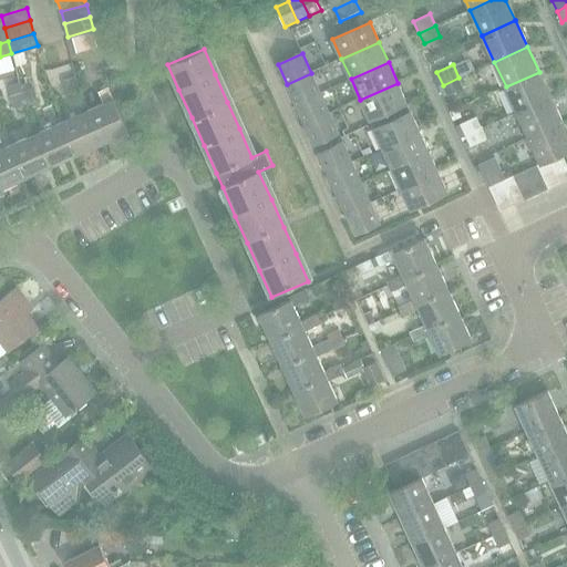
[(86,72),(75,74),(79,88),(91,84),(86,72)]
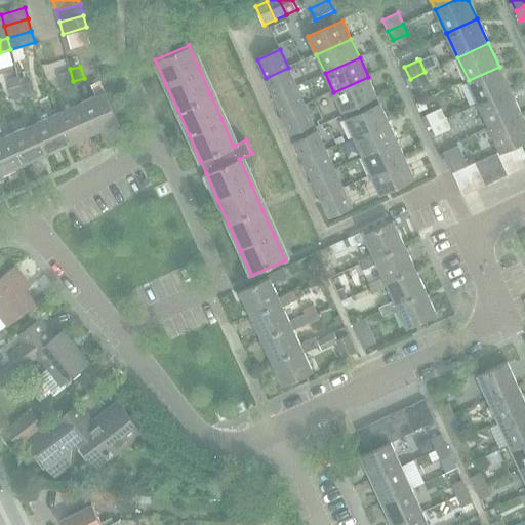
[(511,90),(499,67),(469,80),(480,105),(511,90)]
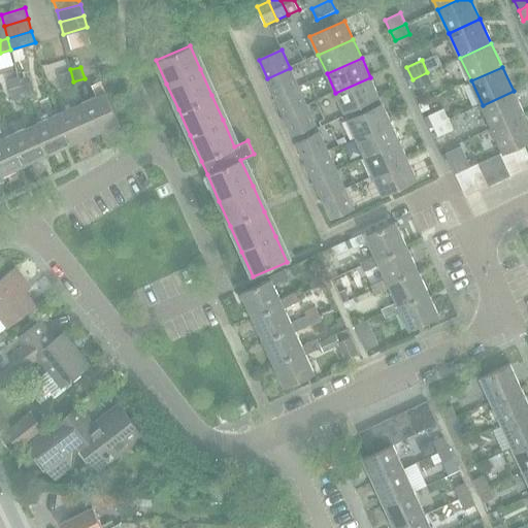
[(298,87),(290,68),(267,78),(275,97),(298,87)]
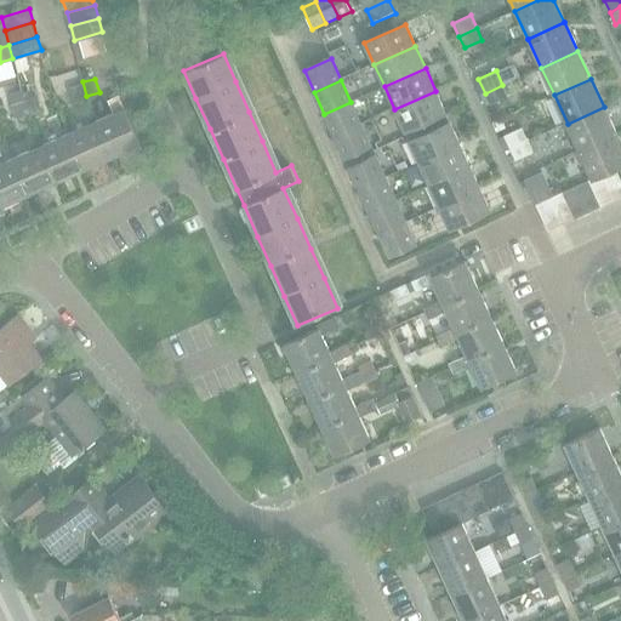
[(86,96),(83,81),(68,86),(72,101),(86,96)]
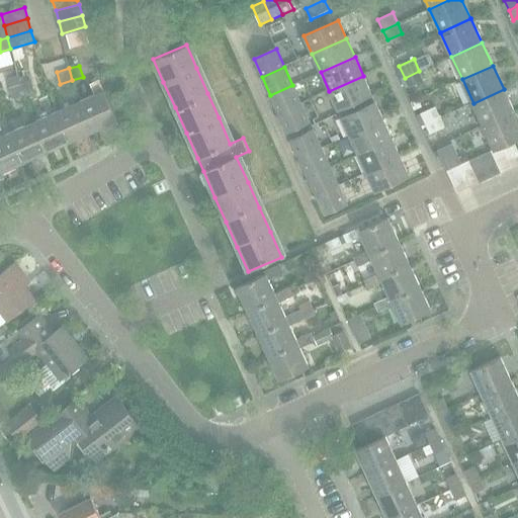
[(423,80),(419,71),(405,78),(408,86),(423,80)]
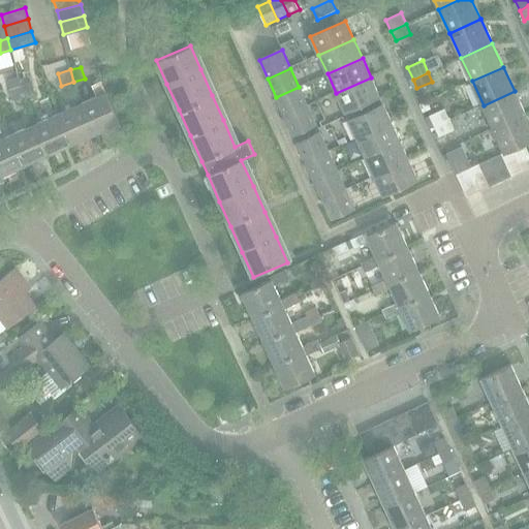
[(344,112),(379,96),(371,78),(336,93),(344,112)]
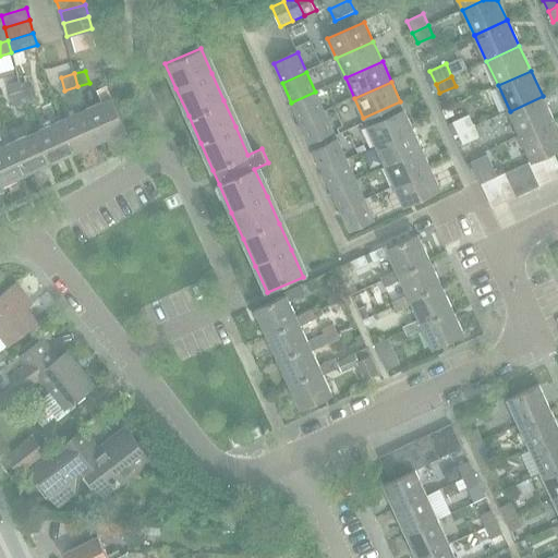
[(33,86),(23,88),(25,101),(37,99),(33,86)]
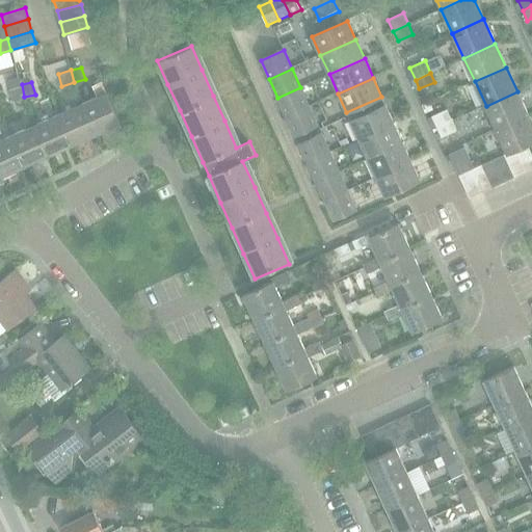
[(24,97),(22,84),(8,88),(12,101),(24,97)]
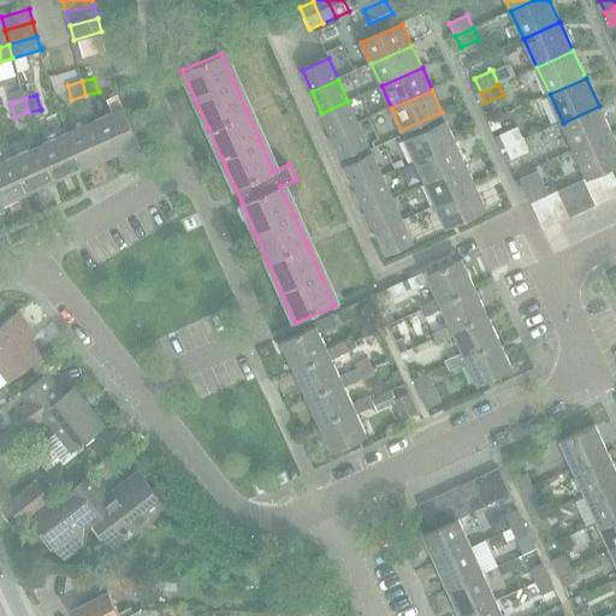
[(357,123),(348,101),(321,113),(331,135),(357,123)]
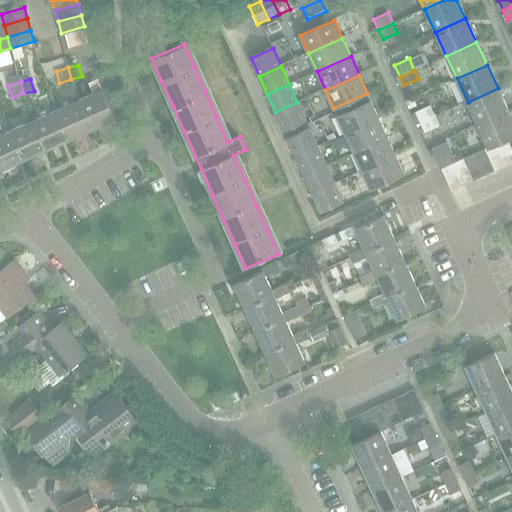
[(103,88),(80,98),(93,127),(116,117),(103,88)]
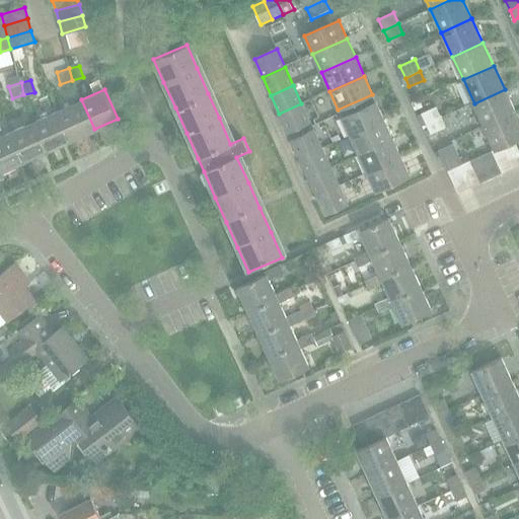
[(515,113),(505,89),(474,103),(485,126),(515,113)]
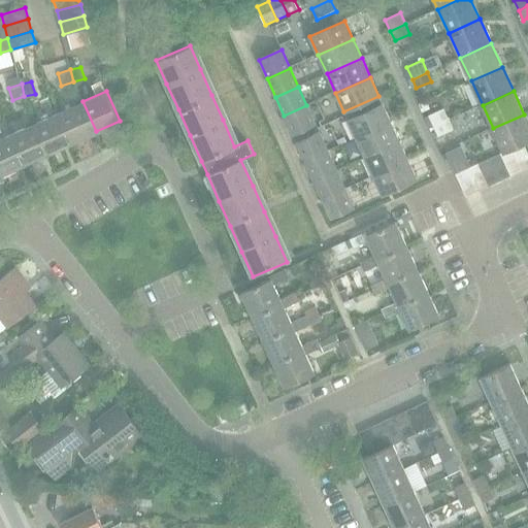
[(60,111),(73,141),(96,131),(83,101),(60,111)]
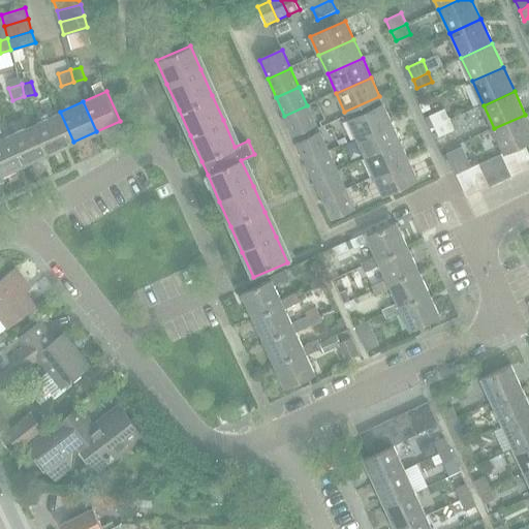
[(356,138),(392,122),(383,104),(348,120),(356,138)]
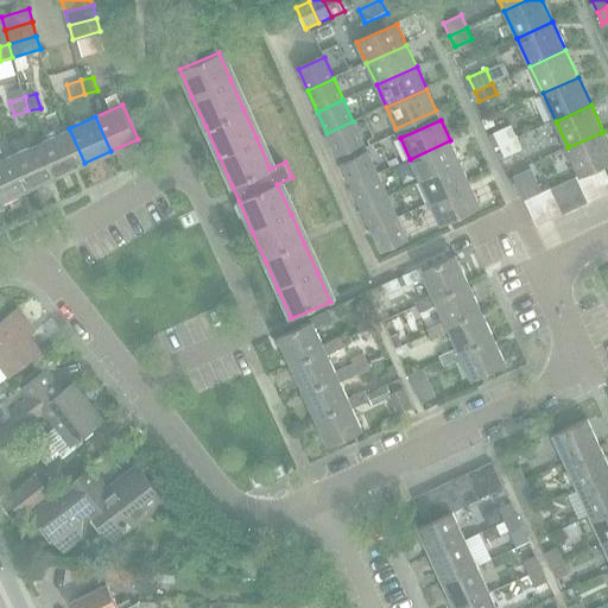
[(363,144),(353,121),(327,133),(336,156),(363,144)]
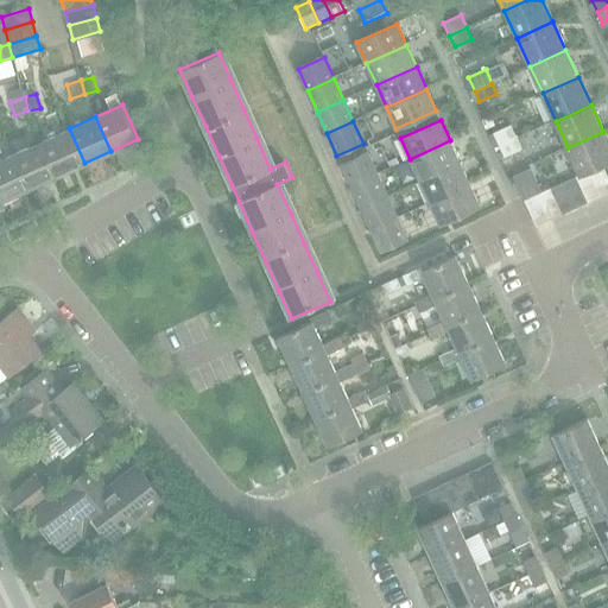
[(493,132),(500,146),(517,138),(511,124),(493,132)]
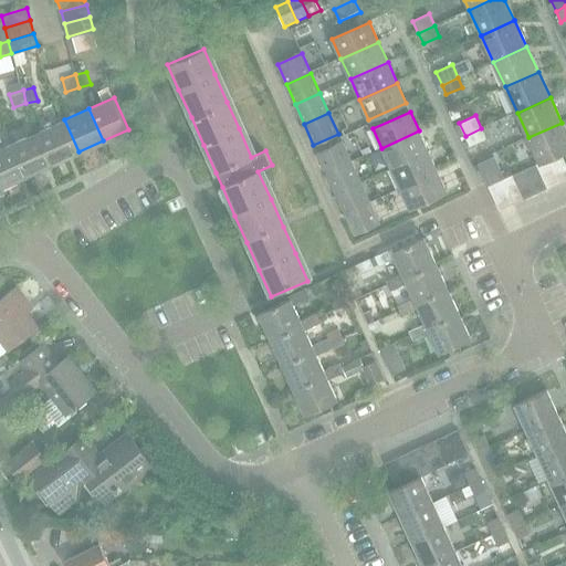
[(64,119),(39,130),(52,163),(79,152),(64,119)]
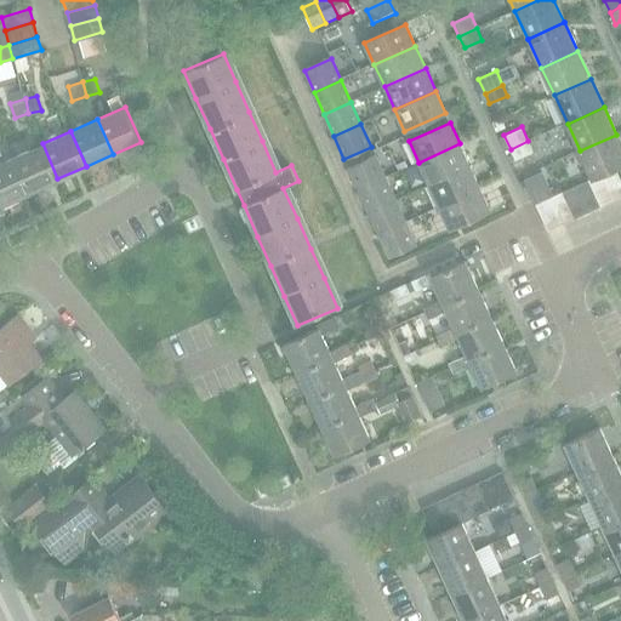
[(603,175),(616,169),(620,166),(620,143),(616,135),(580,151),(593,178),(603,175)]
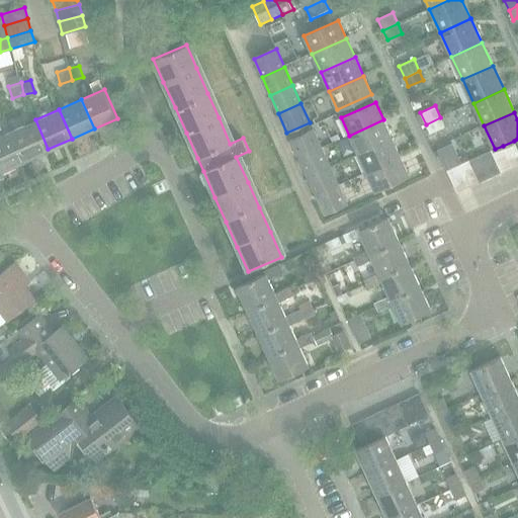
[(444,125),(440,117),(426,124),(429,133),(444,125)]
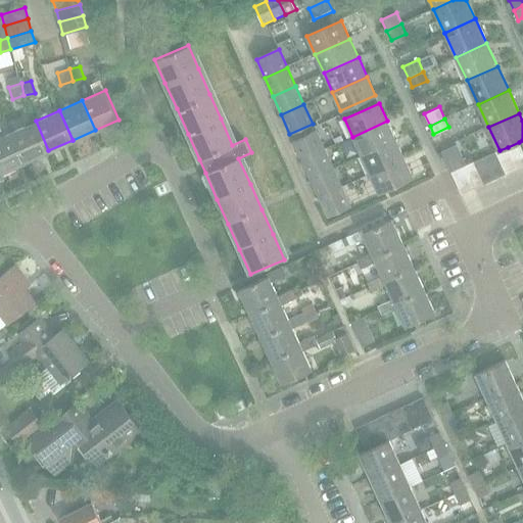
[(36,121),(11,132),(25,161),(48,150),(36,121)]
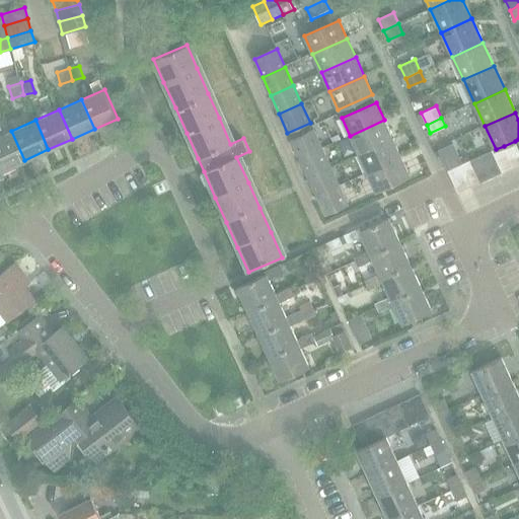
[(359,155),(392,140),(384,120),(350,136),(359,155)]
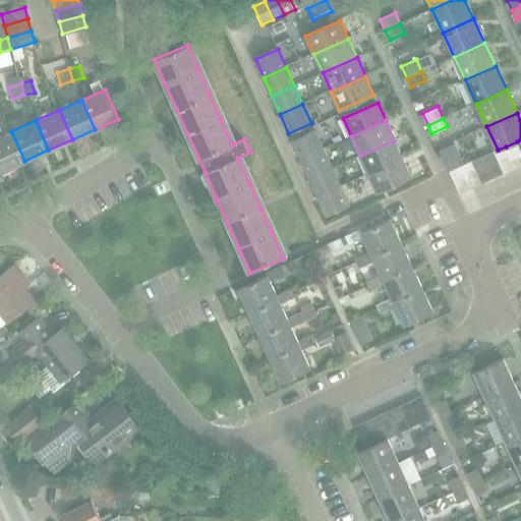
[(292,140),(301,159),(323,149),(314,130),(292,140)]
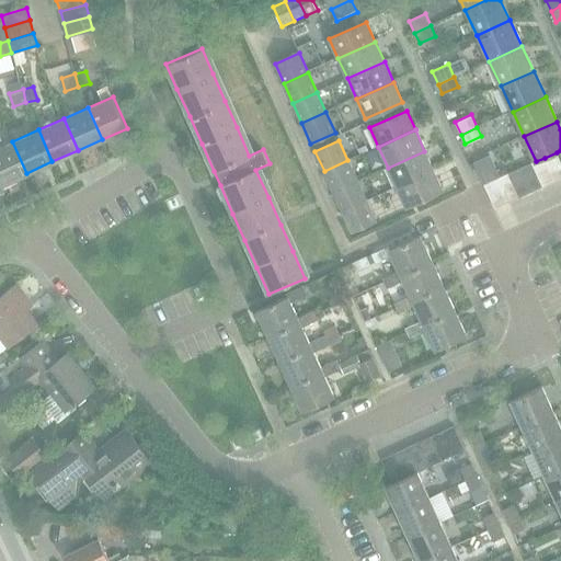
[(26,173),(12,141),(0,146),(0,184),(26,173)]
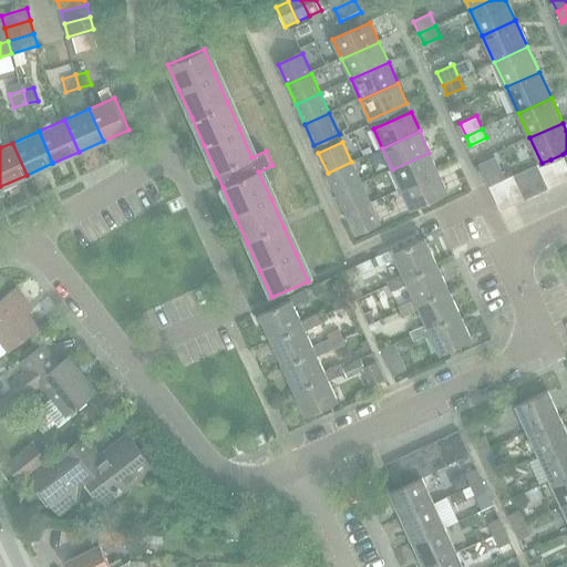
[(392,169),(401,189),(439,173),(429,153),(392,169)]
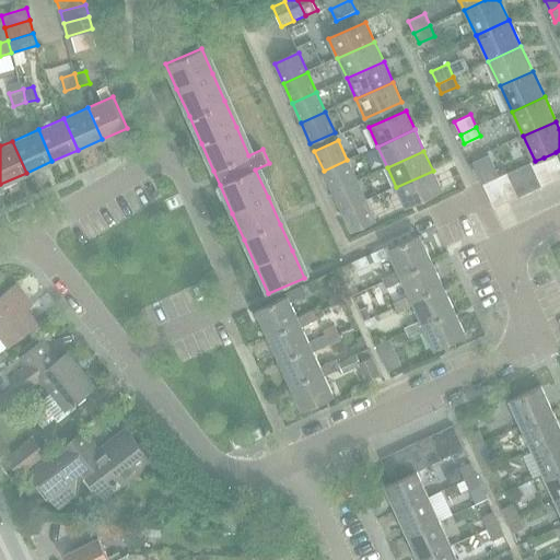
[(555,181),(559,178),(559,161),(556,152),(544,158),(555,181)]
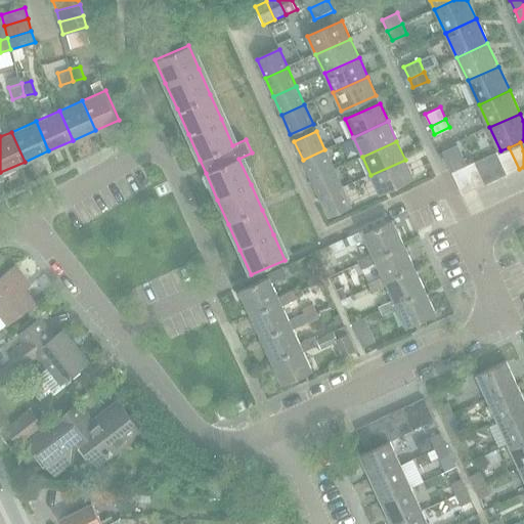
[(452,173),(464,168),(467,166),(456,143),(442,150),(452,173)]
